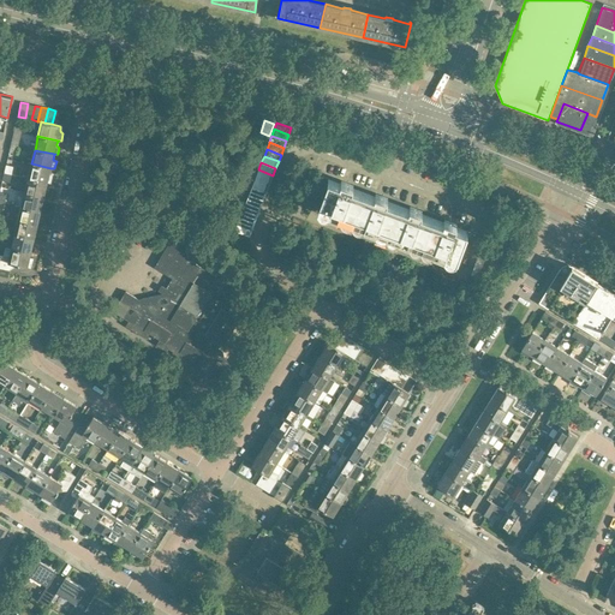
[(31,163),(28,178),(51,183),(53,174),(49,173),(51,168),(31,163)]
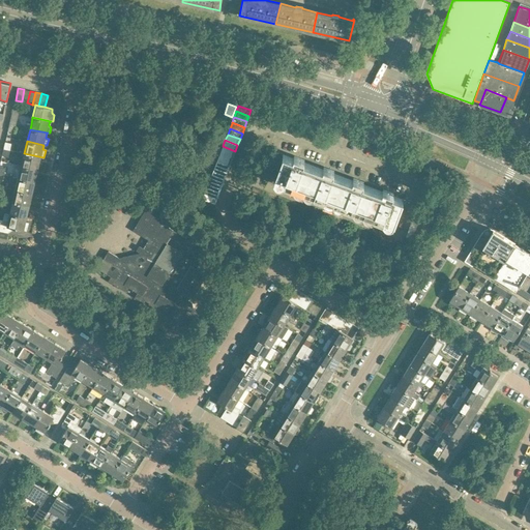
[(221,152),(233,156),(235,151),(223,146),(221,152)]
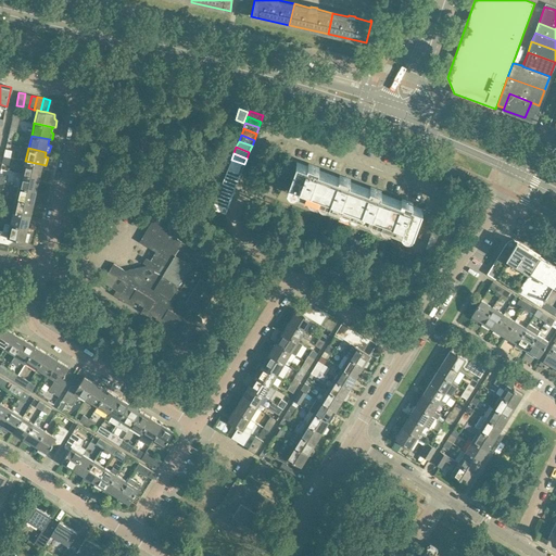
[(242,171),(244,164),(231,160),(229,165),(242,171)]
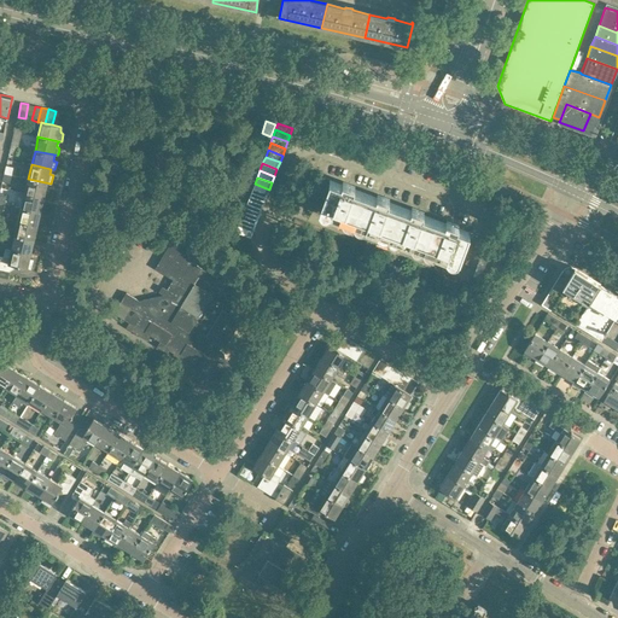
[(24,193),(45,197),(48,184),(51,185),(51,184),(28,179),(24,193)]
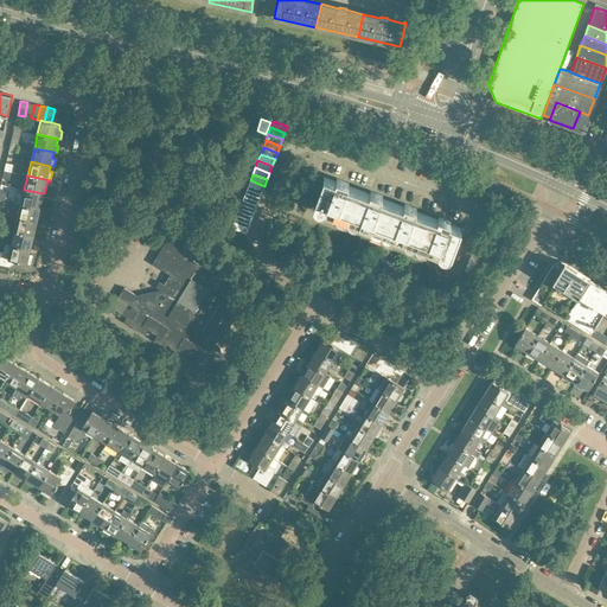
[(325,177),(314,204),(326,208),(325,210),(337,215),(338,212),(349,216),(358,190),(347,185),(349,183),(337,178),(336,180),(325,177)]
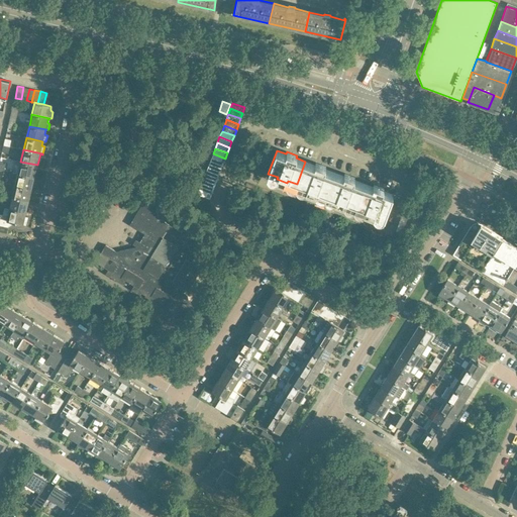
[(223,165),(225,159),(213,153),(211,160),(223,165)]
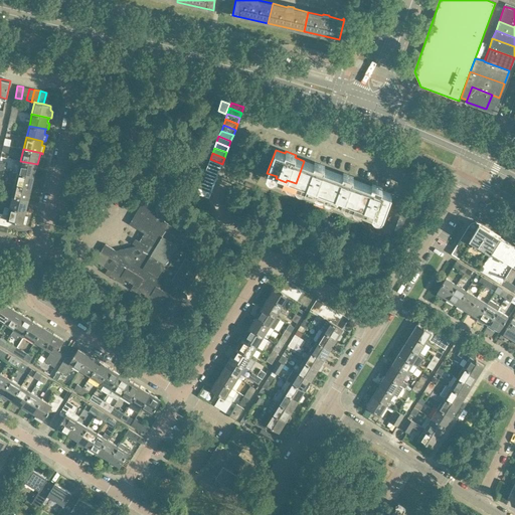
[(220,169),(222,164),(210,159),(208,165),(220,169)]
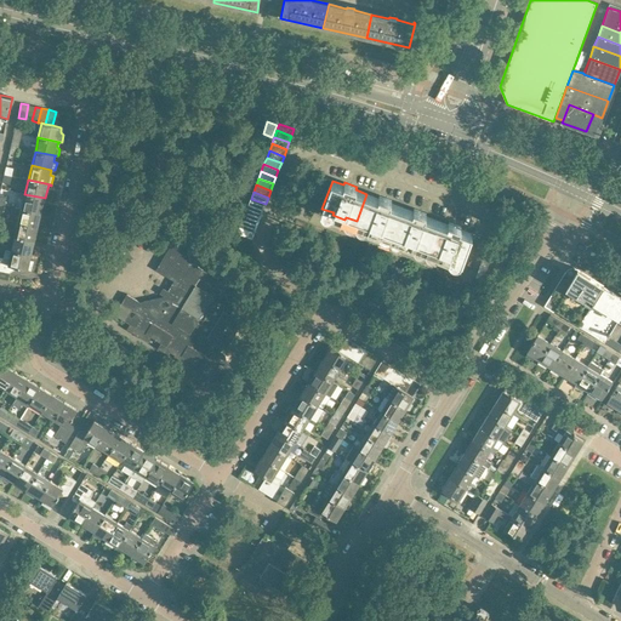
[(18,197),(16,206),(22,208),(41,212),(45,198),(24,194),(24,199),(18,197)]
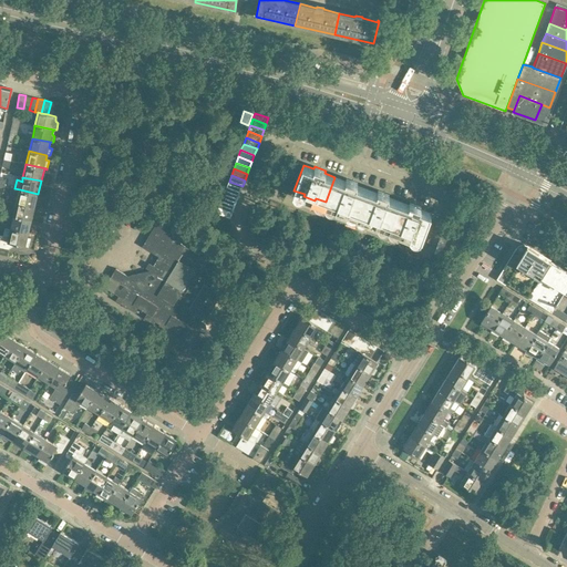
[(334,177),(326,202),(336,206),(336,208),(346,212),(347,213),(347,210),(358,214),(367,188),(357,185),(358,182),(347,178),(346,181),(334,177)]
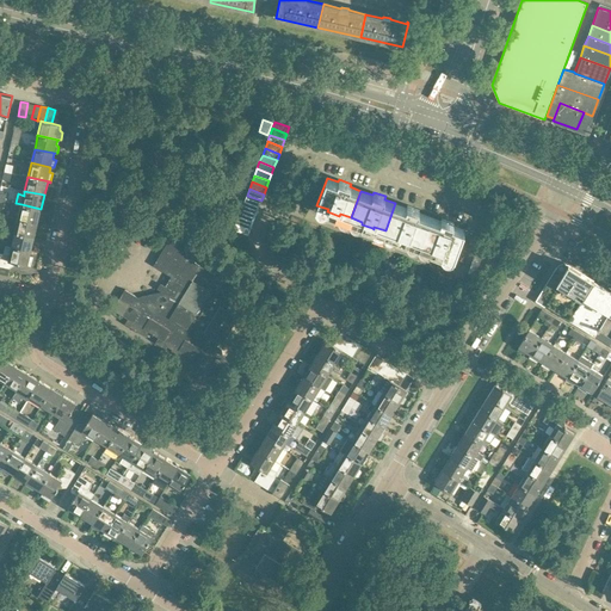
[(261,201),(247,196),(244,203),(259,208),(261,201)]
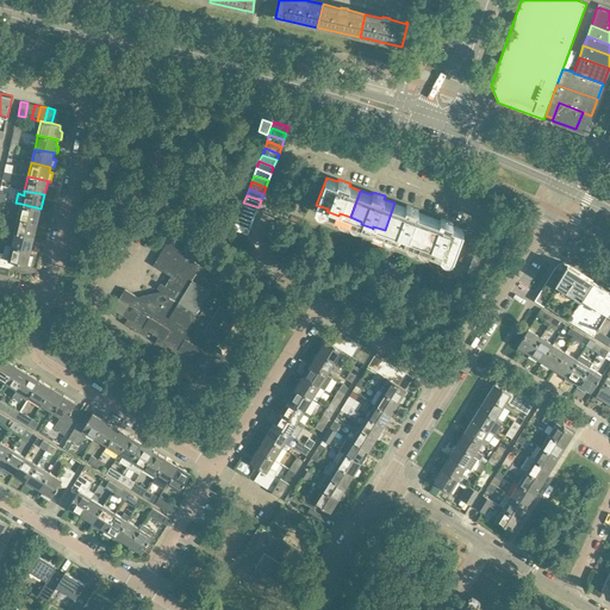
[(255,215),(259,207),(243,203),(241,209),(255,215)]
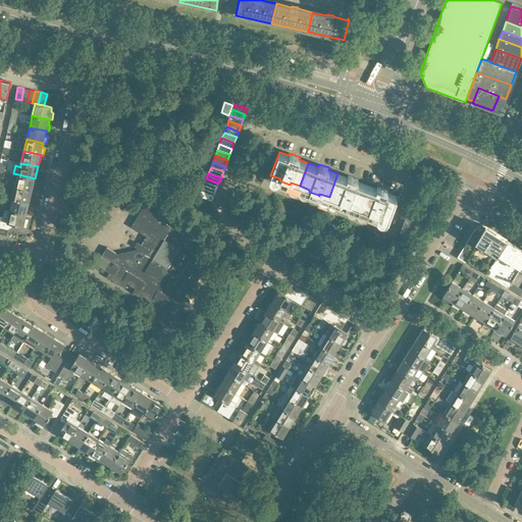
[(337,173),(329,197),(338,201),(337,203),(348,206),(349,204),(359,208),(367,185),(357,180),(358,178),(348,174),(348,177),(337,173)]
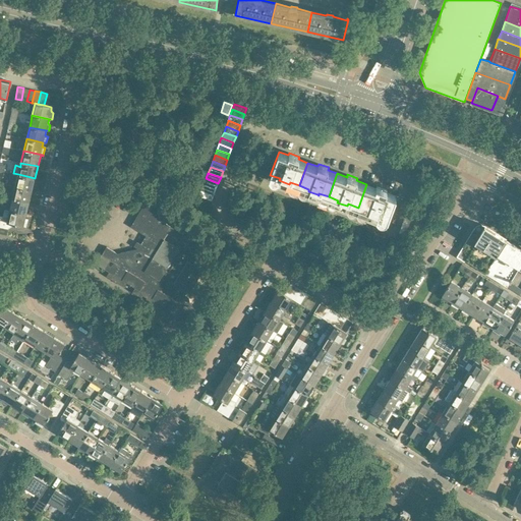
[(15,186),(32,190),(35,178),(18,174),(15,186)]
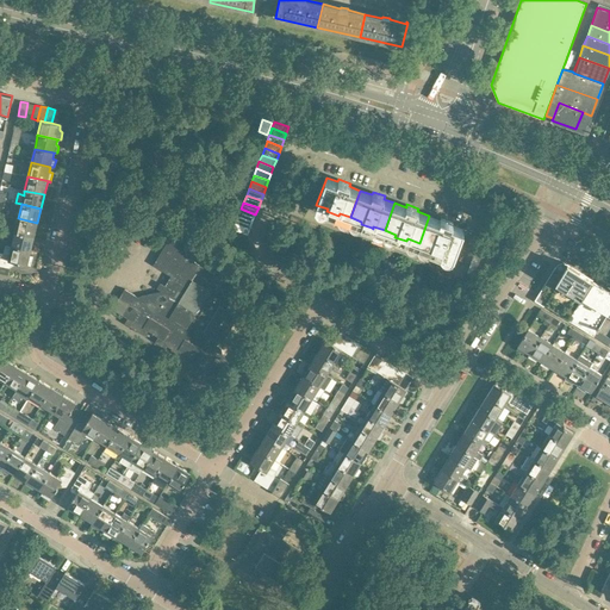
[(238,216),(253,222),(255,215),(241,209),(238,216)]
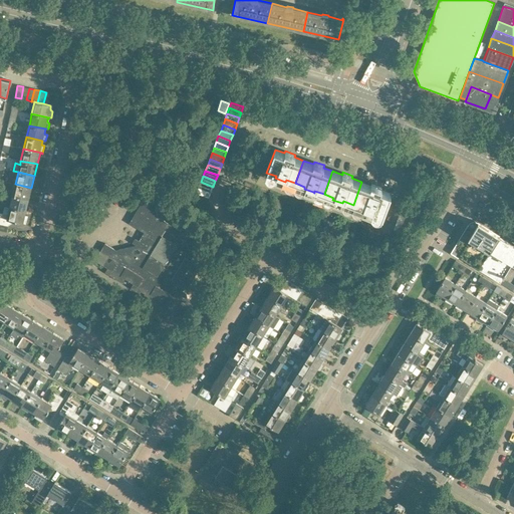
[(211,192),(213,187),(201,182),(199,188),(211,192)]
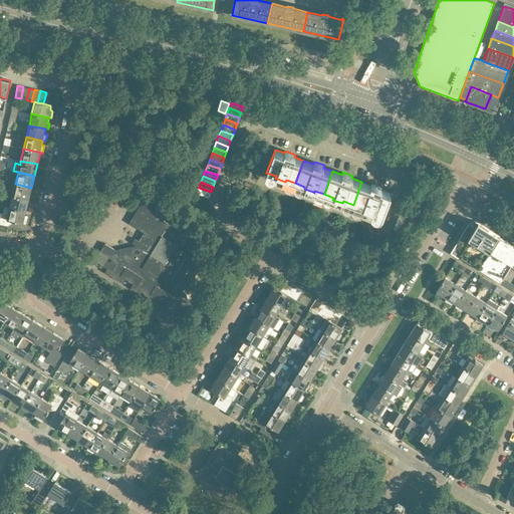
[(361,182),(353,205),(362,208),(361,210),(371,214),(372,212),(381,216),(391,193),(380,189),(381,187),(371,183),(370,186),(361,182)]
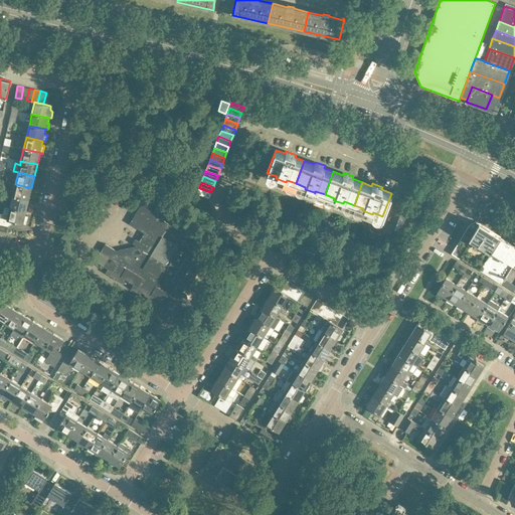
[(12,196),(29,200),(31,188),(15,184),(12,196)]
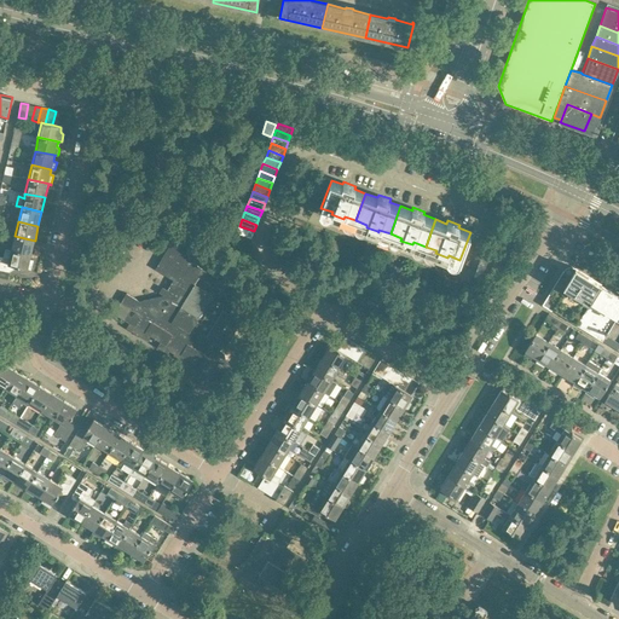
[(239,226),(237,232),(252,238),(254,231),(239,226)]
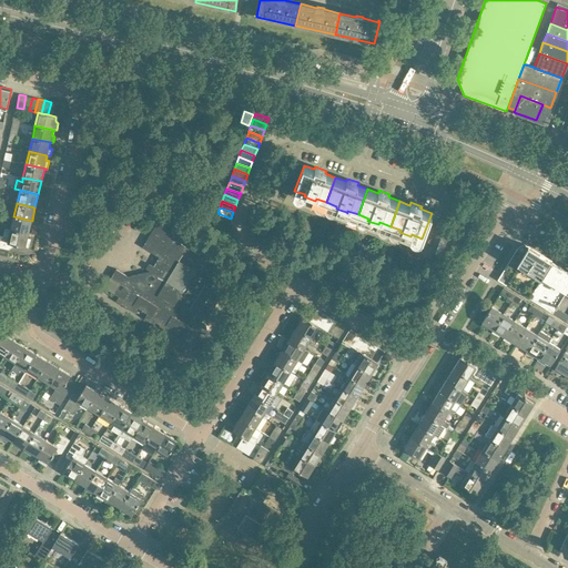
[(10,229),(29,233),(32,221),(13,216),(10,229)]
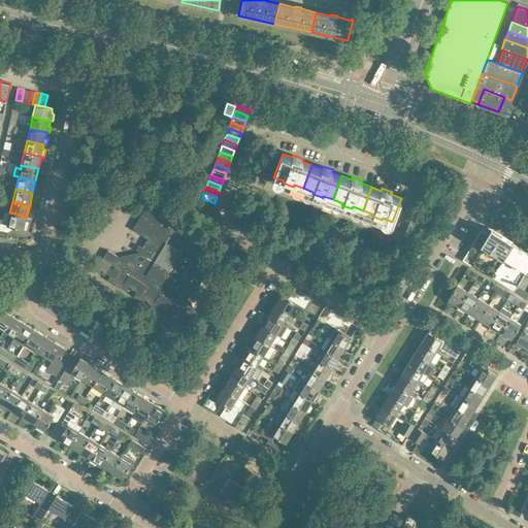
[(162,223),(160,216),(146,207),(132,229),(147,239),(142,248),(139,253),(120,257),(108,250),(97,267),(112,276),(110,282),(124,290),(126,285),(139,293),(136,297),(143,301),(144,299),(149,302),(147,304),(155,308),(157,304),(170,311),(167,317),(180,325),(184,320),(190,324),(198,310),(193,307),(192,301),(188,299),(190,295),(192,296),(206,273),(204,272),(206,268),(198,263),(200,259),(204,262),(210,252),(199,245),(202,241),(195,236),(188,238),(162,223)]
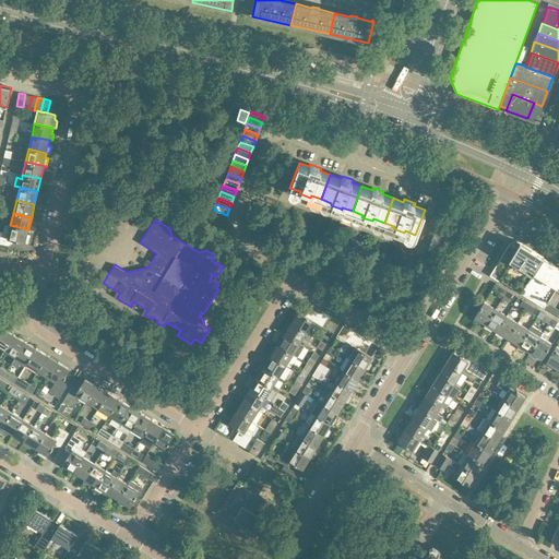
[(27,234),(28,229),(10,225),(6,224),(3,233),(0,230),(0,250),(8,252),(9,246),(10,239),(15,240),(15,241),(18,241),(25,242),(28,244),(31,235),(27,234)]
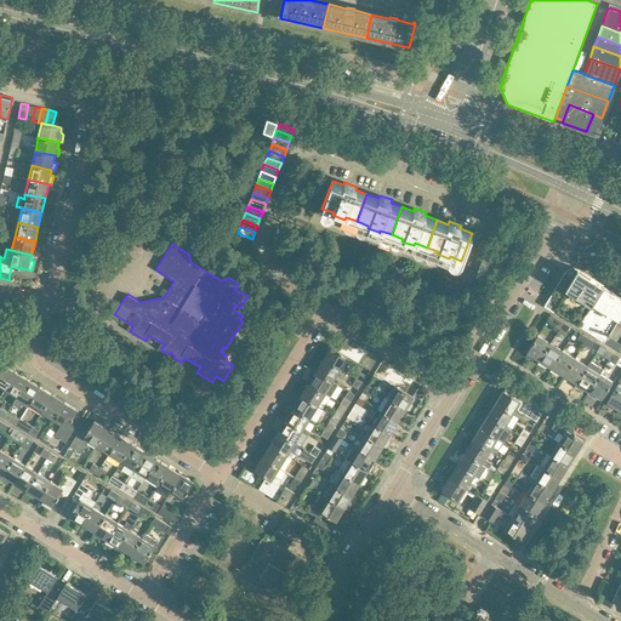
[(579,326),(603,286),(579,271),(577,273),(575,272),(571,277),(570,277),(568,277),(564,274),(552,295),(553,295),(560,300),(554,309),(553,311),(579,326)]
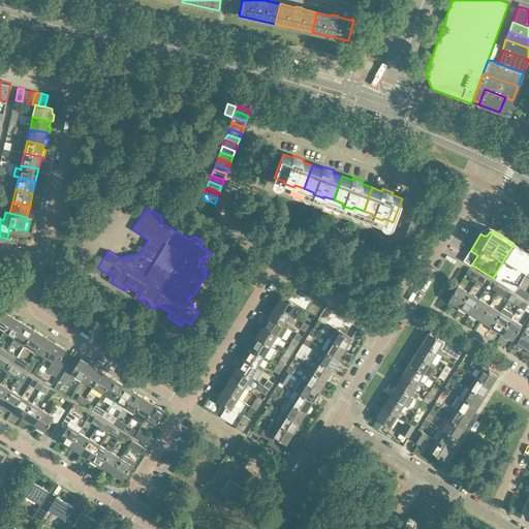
[(514,244),(493,278),(515,291),(518,287),(526,274),(528,269),(528,252),(514,244)]
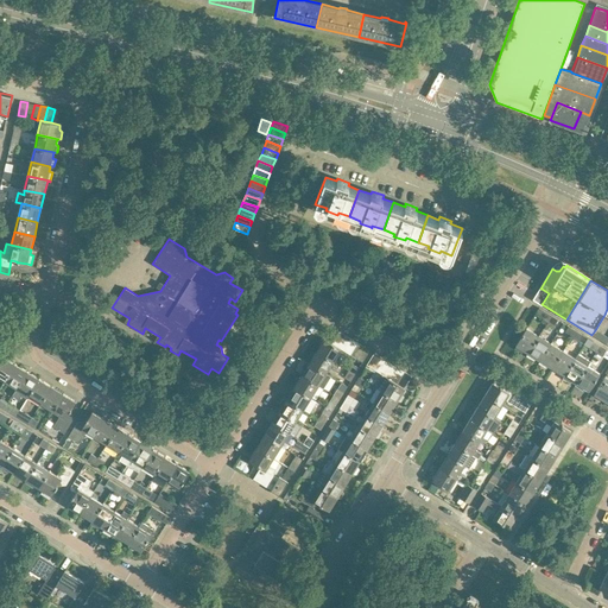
[(363,301),(369,304),(371,305),(377,297),(366,290),(360,298),(363,301)]
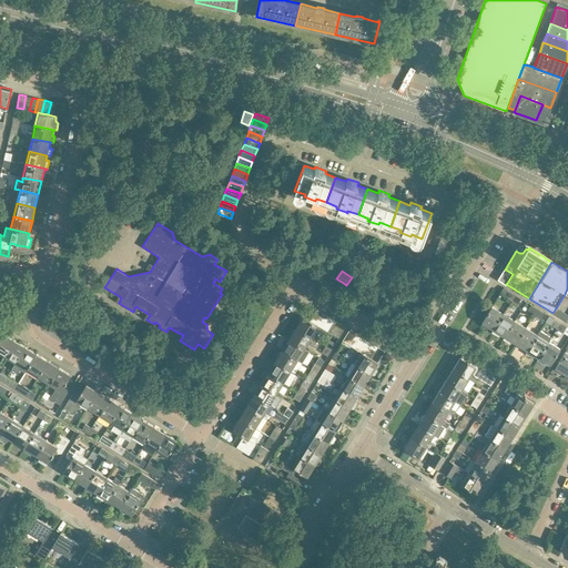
[(500,293),(507,297),(505,301),(509,303),(511,301),(515,295),(504,287),(500,293)]
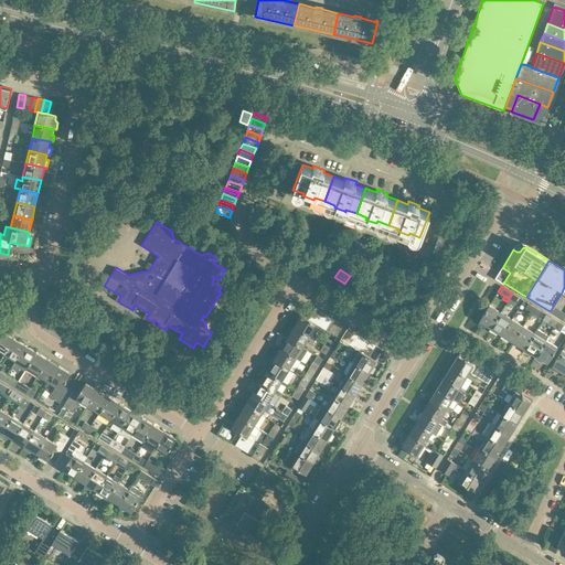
[(512,294),(509,299),(515,302),(519,297),(512,294)]
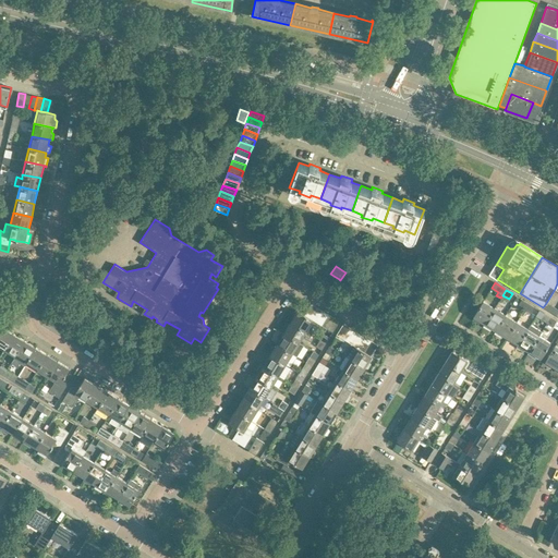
[(519,305),(524,308),(528,303),(522,300),(519,305)]
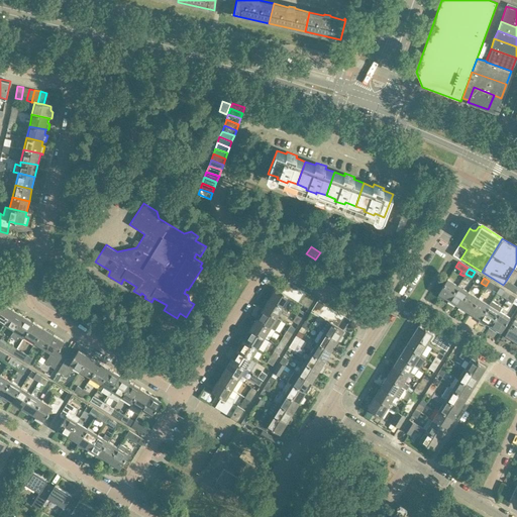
[(449,300),(457,286),(447,279),(447,280),(438,293),(439,294),(437,296),(443,300),(445,298),(449,300)]
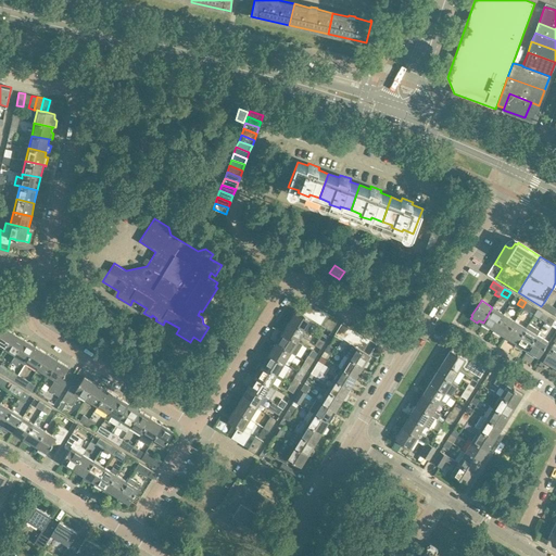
[(532,306),(526,302),(522,307),(529,312),(532,306)]
